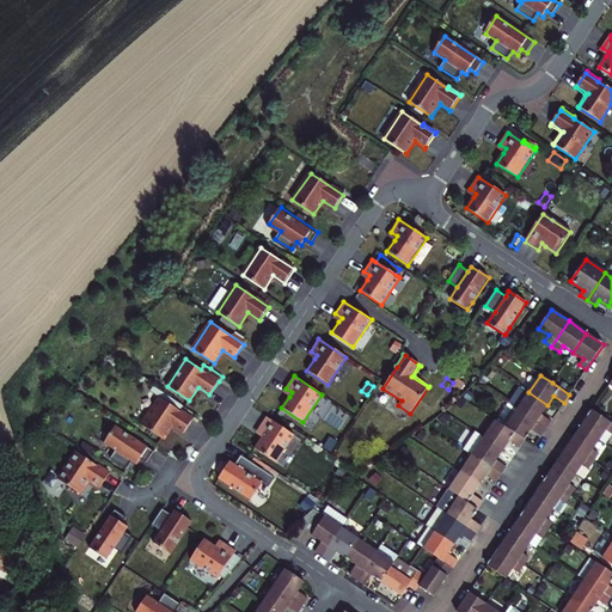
[(508,404),(518,410),(546,429),(551,422),(540,415),(548,405),(528,392),(520,386),(508,404)]
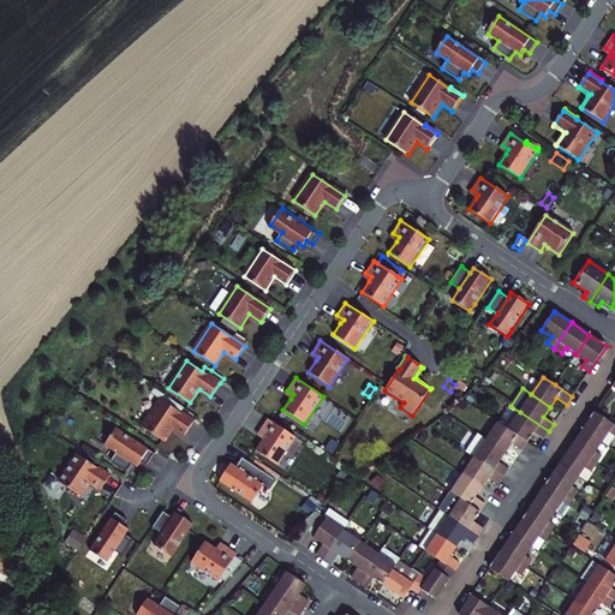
[(161,400),(142,428),(163,442),(173,428),(185,436),(193,422),(161,400)]
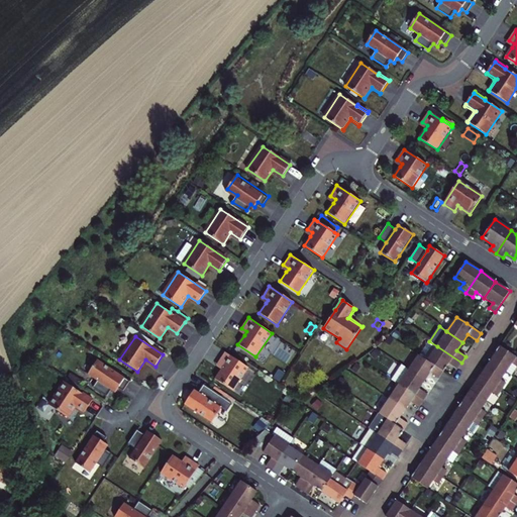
[(437,346),(429,341),(419,355),(427,360),(443,372),(448,364),(456,370),(461,363),(437,346)]
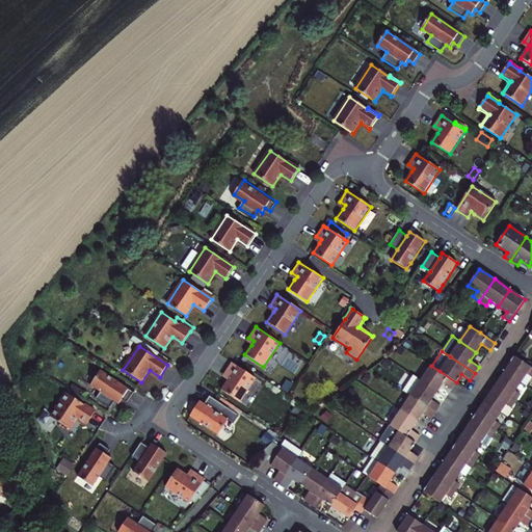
[(514,356),(504,371),(521,382),(526,386),(531,376),(531,368),(530,367),(514,356)]
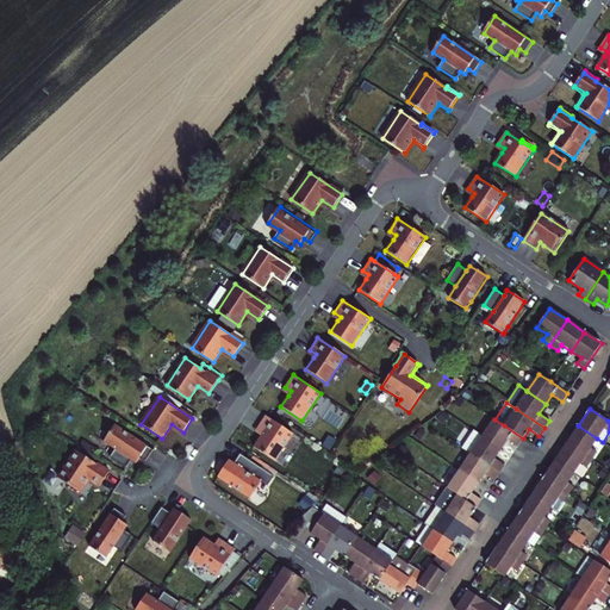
[(253,447),(274,461),(293,434),(266,416),(257,428),(263,433),(261,436),(253,447)]
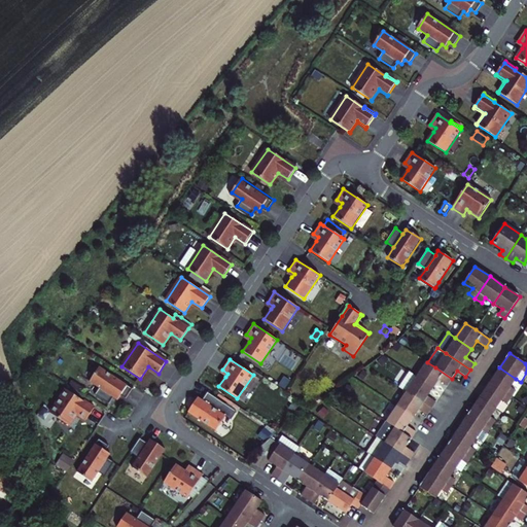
[(426,362),(416,377),(432,388),(438,380),(447,386),(452,379),(435,367),(427,362),(426,362)]
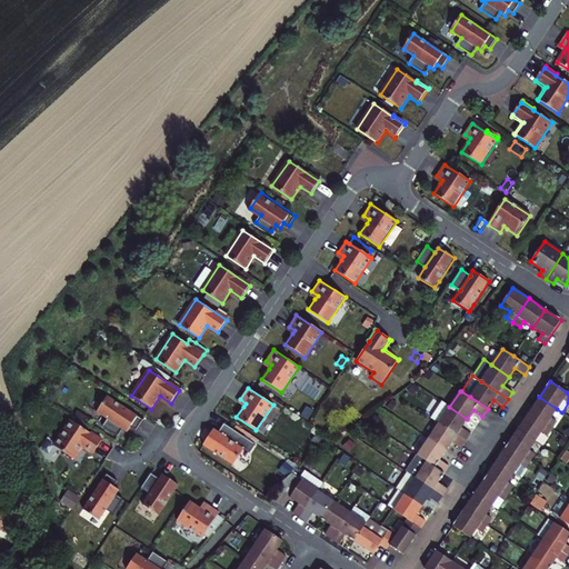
[(108,397),(98,412),(108,419),(103,427),(119,436),(123,429),(128,432),(131,427),(137,430),(143,420),(108,397)]
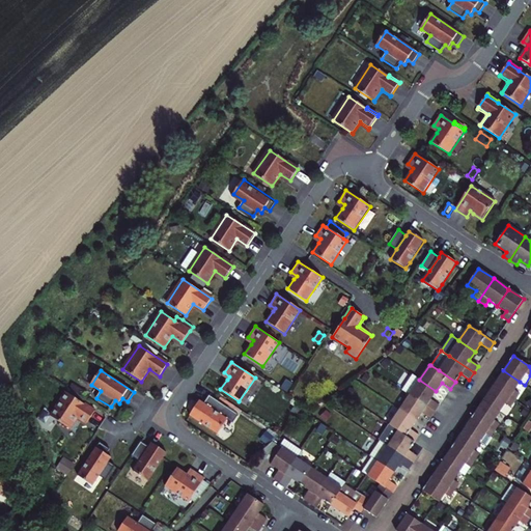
[(502,373),(493,386),(514,400),(519,394),(513,390),(520,382),(503,370),(502,373)]
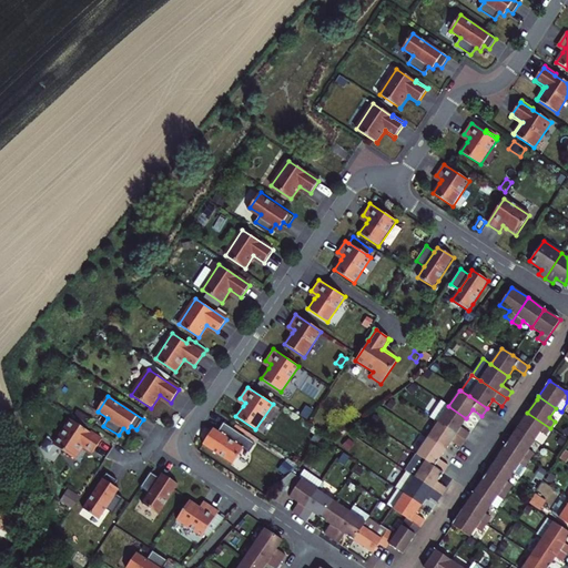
[(465,440),(469,434),(460,428),(466,418),(448,406),(442,402),(430,418),(437,423),(465,440)]
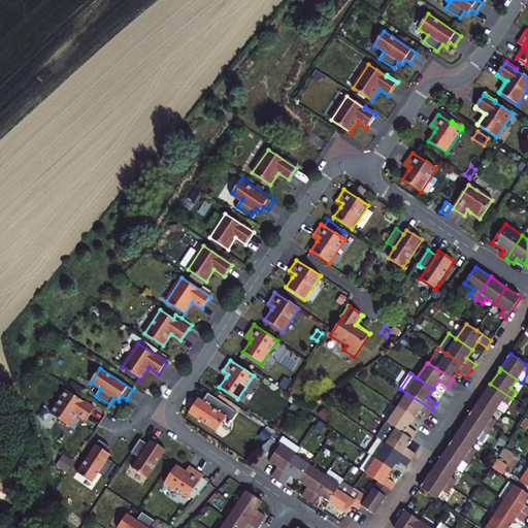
[(286,378),(281,386),(286,390),(291,383),(286,378)]
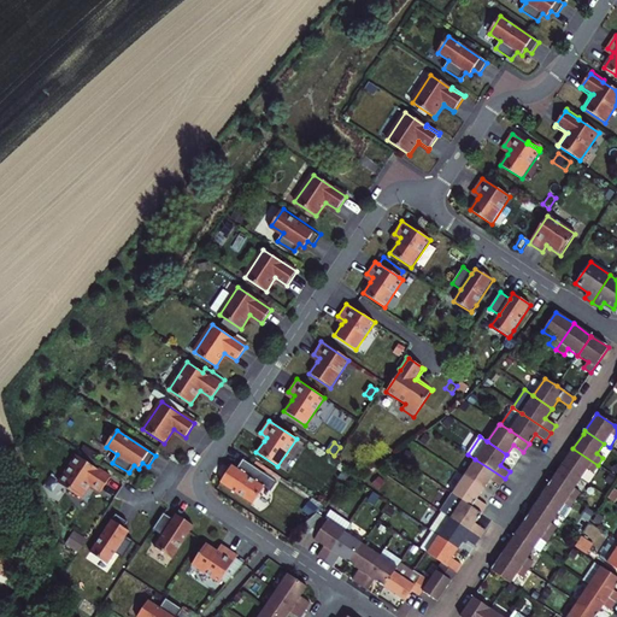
[(598,465),(573,448),(560,465),(581,479),(587,469),(593,472),(598,465)]
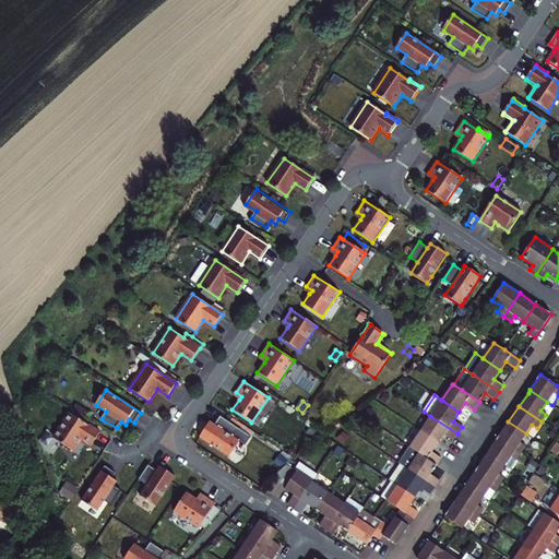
[(83,408),(80,413),(86,417),(90,413),(83,408)]
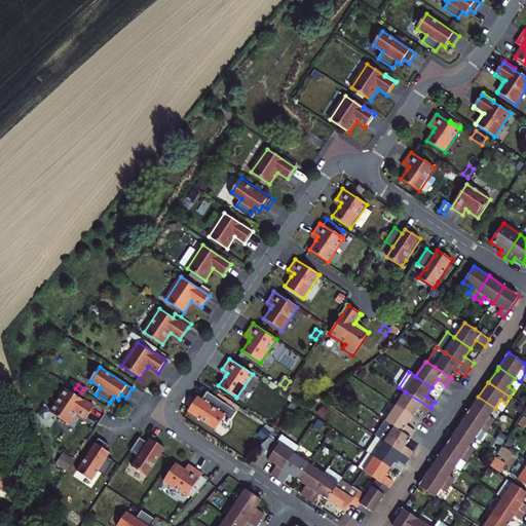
[(66,388),(50,412),(68,424),(76,412),(86,419),(94,407),(66,388)]
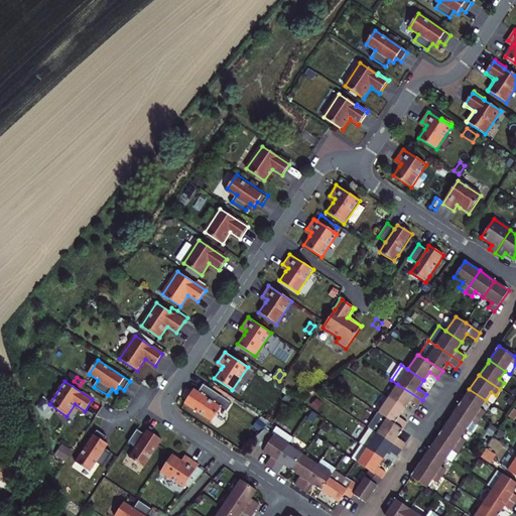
[(231,403),(203,384),(198,391),(221,407),(226,410),(231,403)]
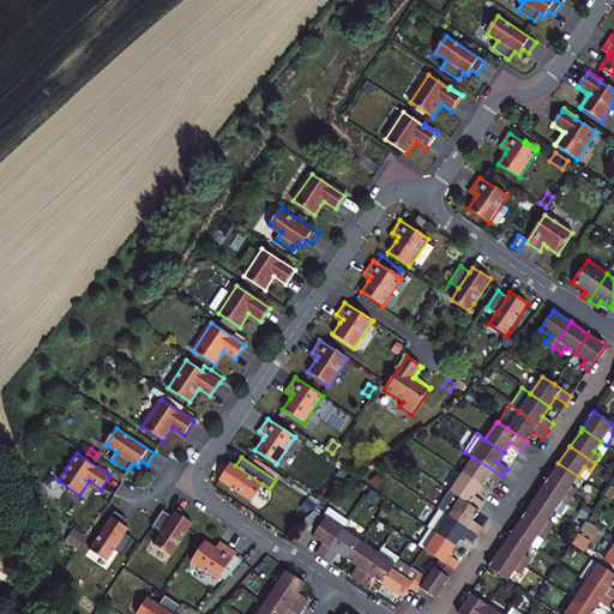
[(462,474),(481,487),(487,477),(498,485),(503,476),(473,457),(462,474)]
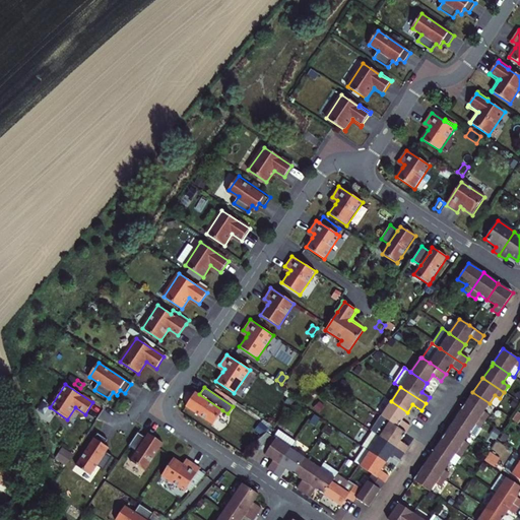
[(199,394),(195,392),(185,406),(212,425),(222,410),(199,394)]
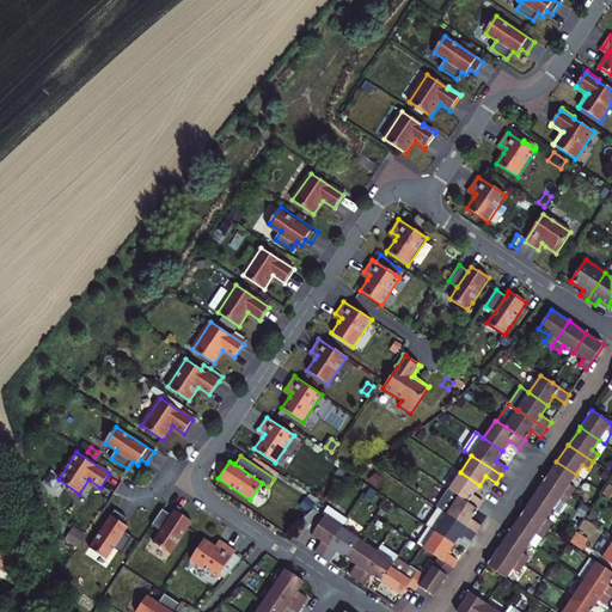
[(569,485),(576,475),(556,461),(550,471),(545,479),(569,496),(575,489),(569,485)]
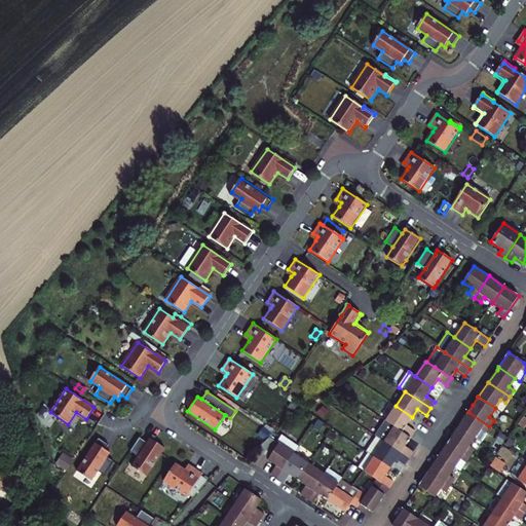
[(412,417),(396,406),(385,421),(393,427),(410,438),(415,431),(406,426),(412,417)]
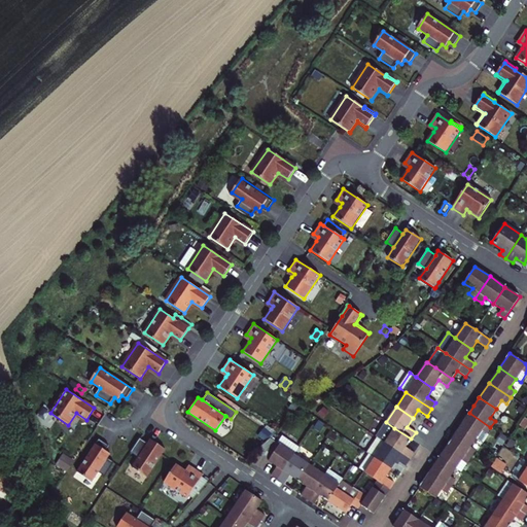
[(322,408),(317,414),(322,419),(327,413),(322,408)]
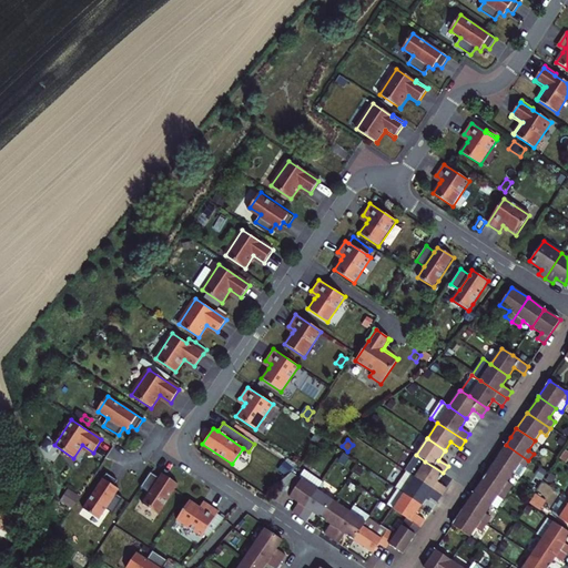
[(506,445),(495,460),(513,473),(518,464),(524,467),(528,460),(506,445)]
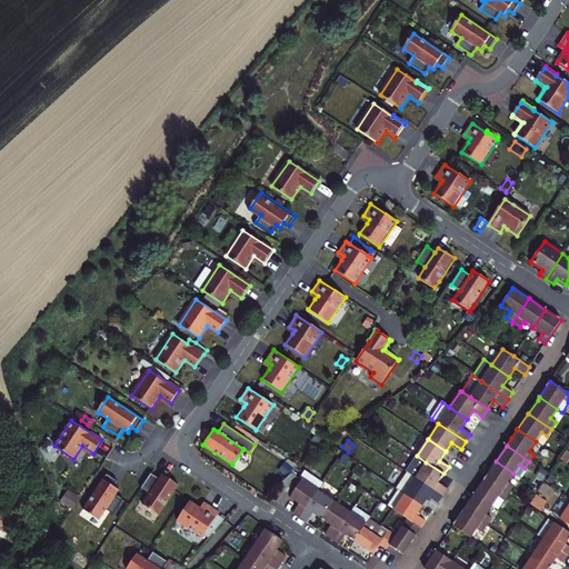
[(443,473),(426,462),(417,456),(406,472),(407,472),(415,478),(442,497),(447,489),(438,483),(443,473)]
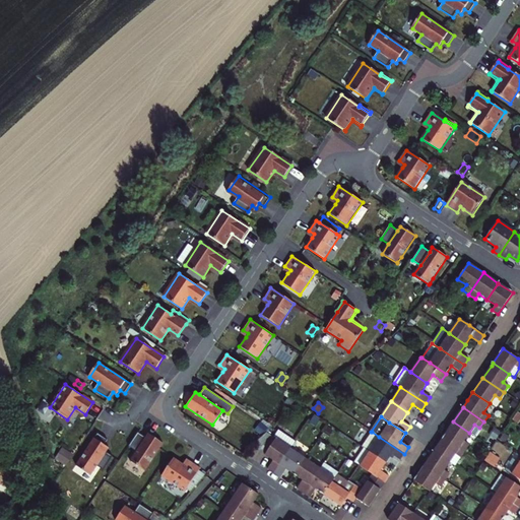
[(469,433),(453,421),(443,437),(464,451),(468,445),(463,442),(469,433)]
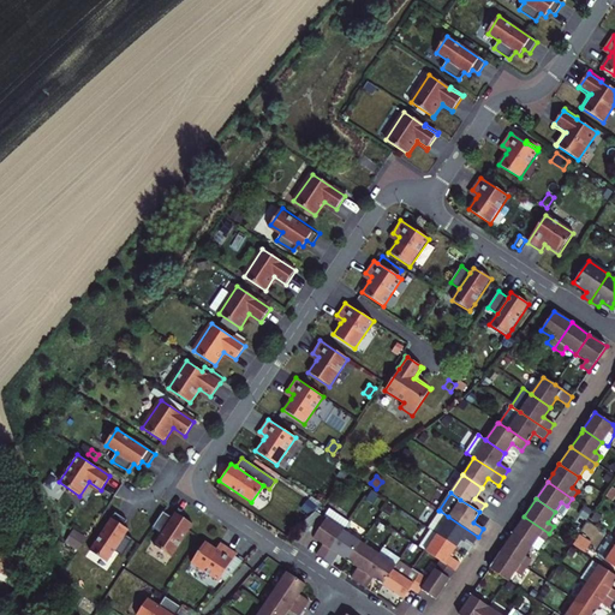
[(175,513),(166,506),(155,523),(165,529),(175,513)]
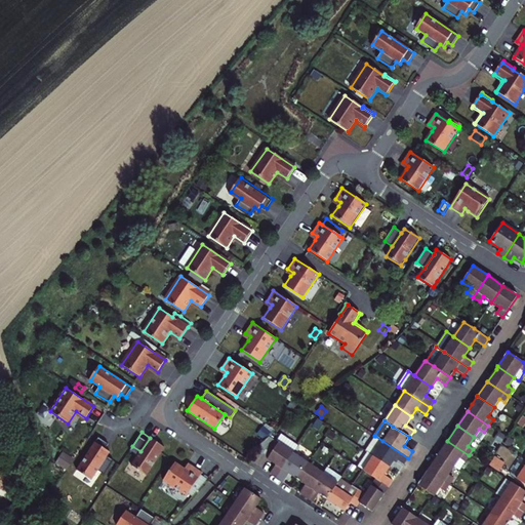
[(167,443),(153,433),(150,438),(140,451),(134,460),(149,471),(150,470),(153,465),(167,443)]
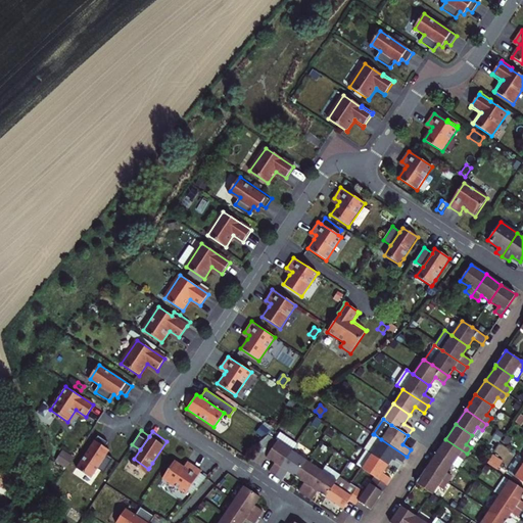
[(269,472),(276,476),(292,450),(297,443),(280,432),(276,439),(269,435),(265,439),(253,447),(267,457),(266,459),(274,464),(269,472)]
